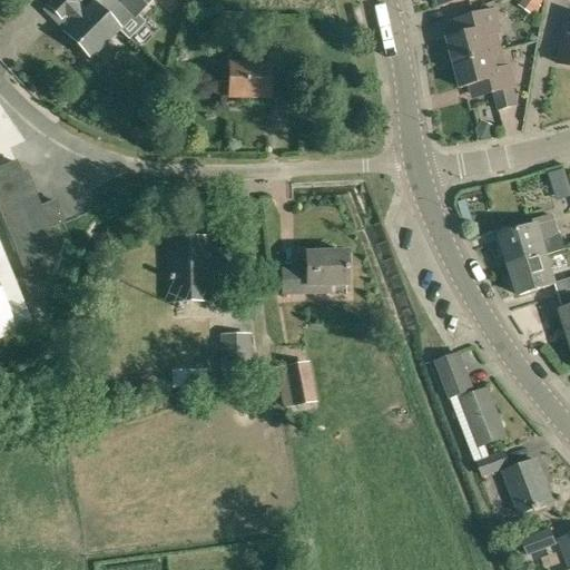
[(119,29),(94,3),(85,13),(77,6),(79,2),(77,0),(55,0),(49,7),(61,20),(66,16),(74,23),(65,32),(91,59),(119,29)]
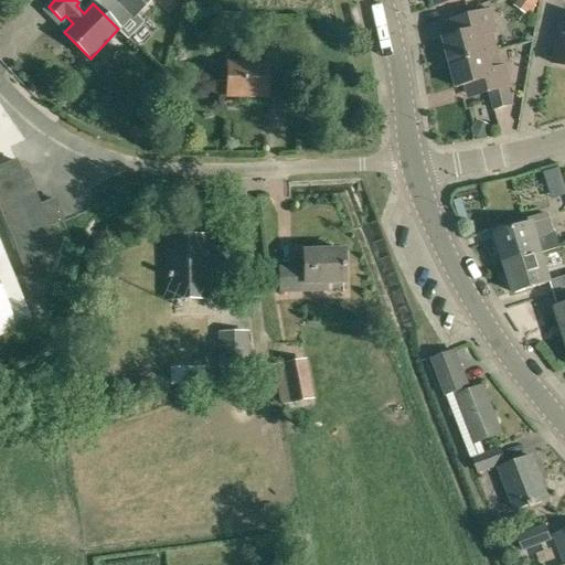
[(96,0),(93,3),(118,29),(130,18),(132,20),(151,0),(96,0)]
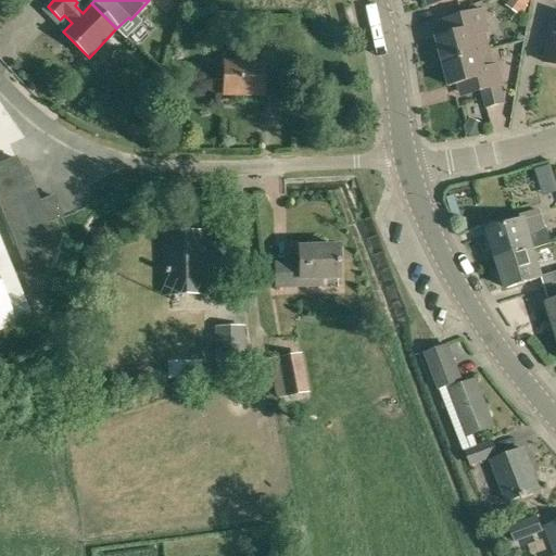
[(526,19),(532,10),(527,7),(530,2),(529,0),(509,0),(505,5),(519,16),(520,14),(526,19)]
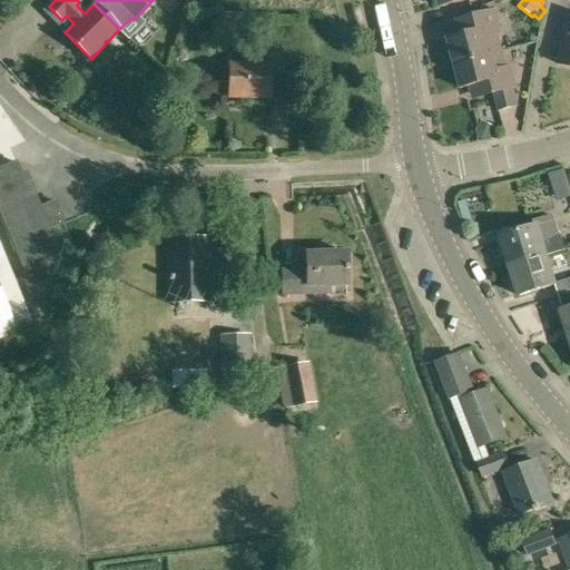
[(451,21),(454,37),(448,39),(454,65),(492,53),(502,51),(498,35),(501,33),(495,10),(474,16),(451,21)]
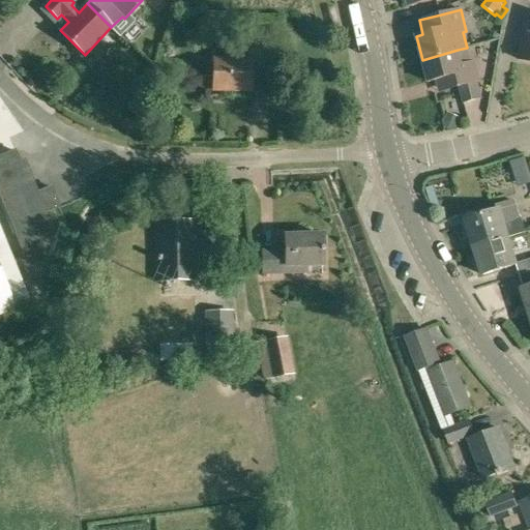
[(529,63),(529,16),(528,16),(516,60),(529,63)]
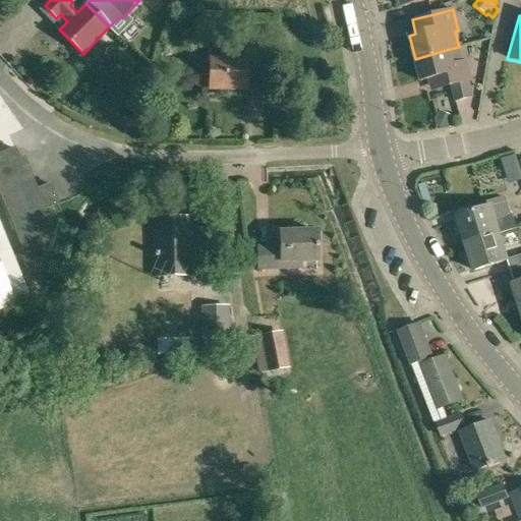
[(230,44),(231,24),(200,24),(199,43),(230,44)]
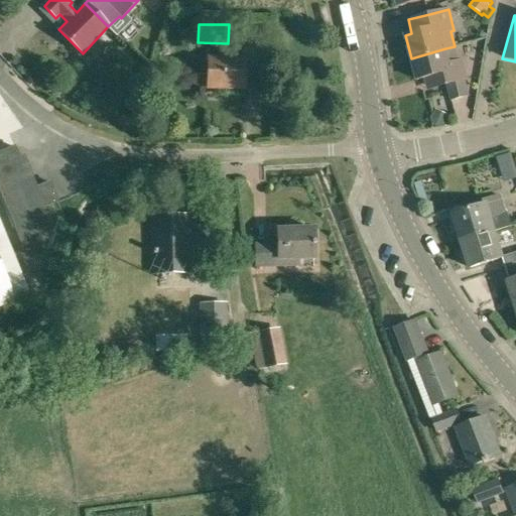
[(465,81),(466,81),(461,61),(459,61),(455,46),(445,48),(411,58),(416,81),(423,79),(426,91),(446,86),(447,86),(450,100),(469,96),(465,81)]
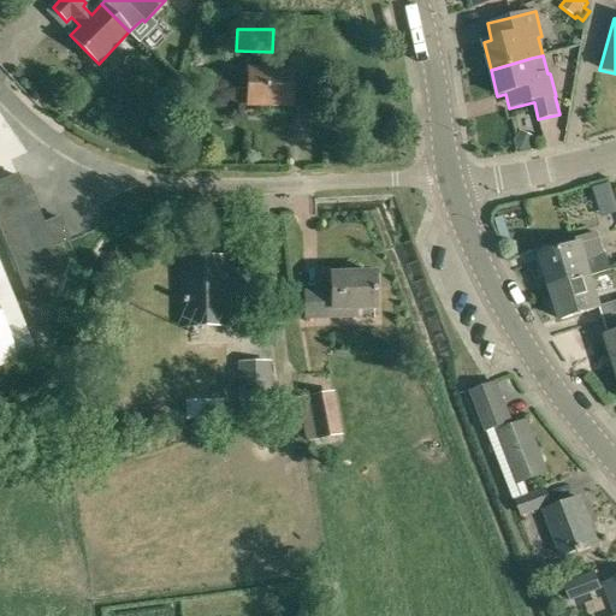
[(291,107),(292,69),(248,69),(247,106),(291,107)]
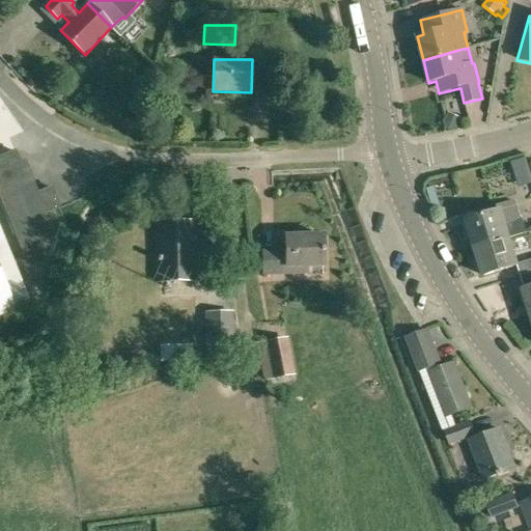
[(127,137),(138,130),(131,117),(119,123),(127,137)]
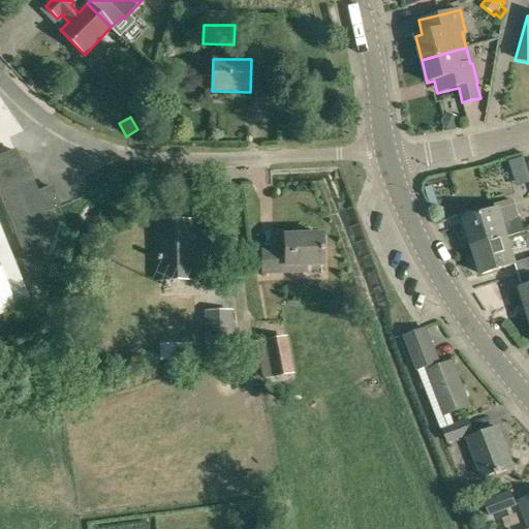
[(507,237),(507,238),(525,231),(521,218),(519,218),(514,200),(480,210),(481,214),(465,219),(473,247),(507,237)]
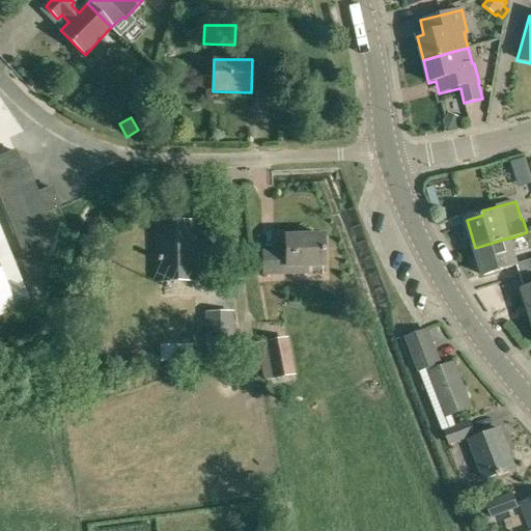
[(158,281),(194,280),(194,221),(157,222),(158,281)]
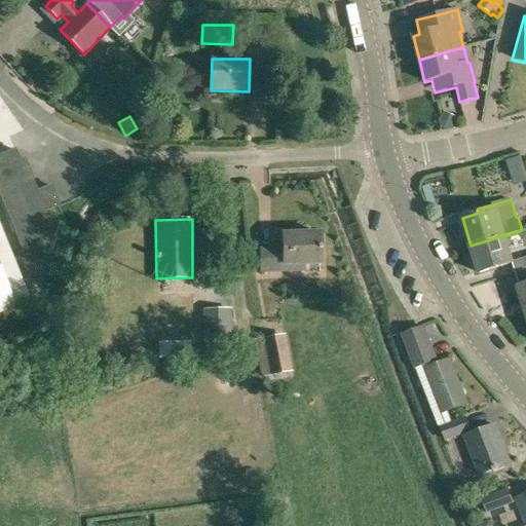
[(0,313),(29,302),(0,230),(0,313)]
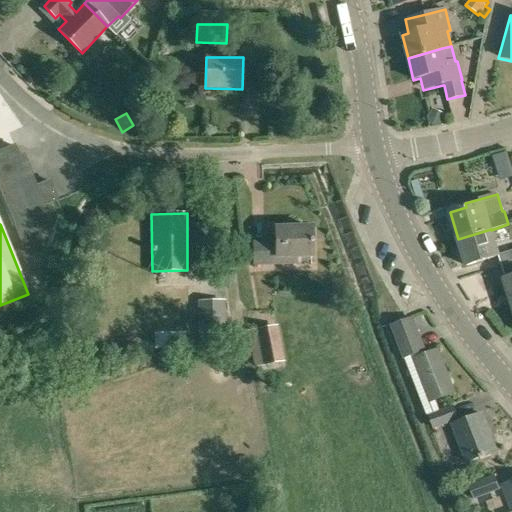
[(295,256),(311,255),(310,227),(274,228),(274,245),(264,246),(264,242),(252,243),(252,264),(295,263),(295,256)]
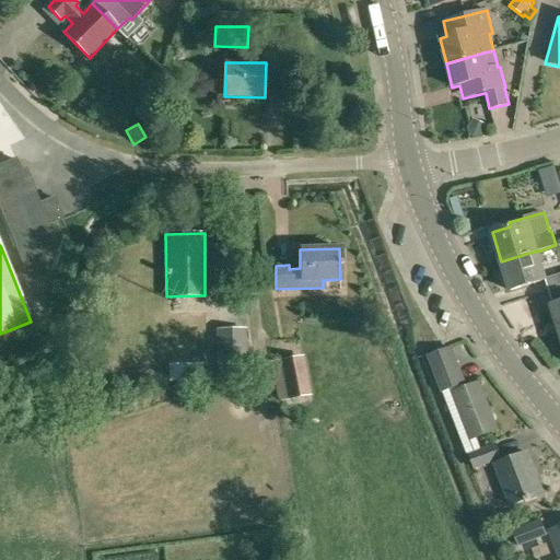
[(537,251),(501,261),(510,290),(546,279),(537,252),(537,251)]
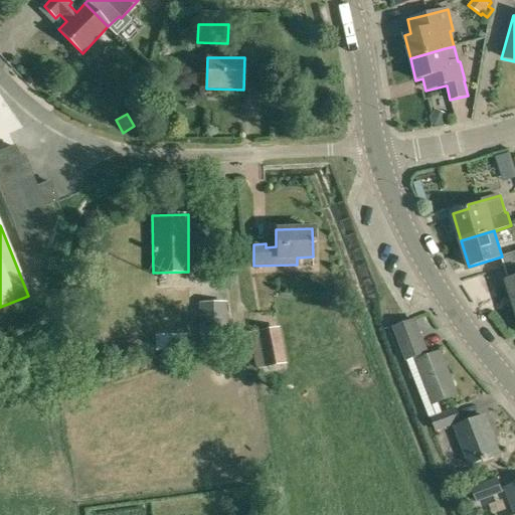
[(509,268),(514,265),(514,251),(505,255),(509,268)]
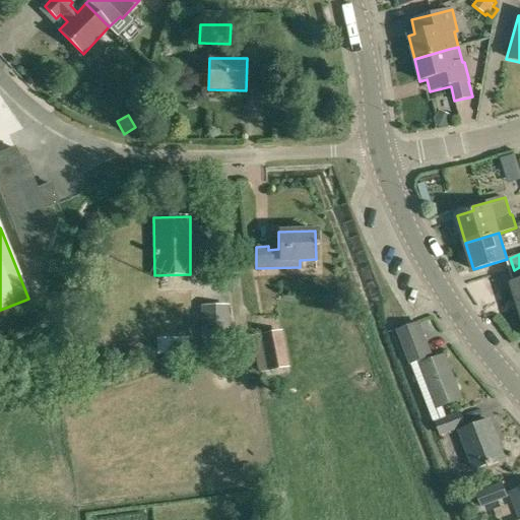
[(228,339),(226,306),(201,306),(201,339),(228,339)]
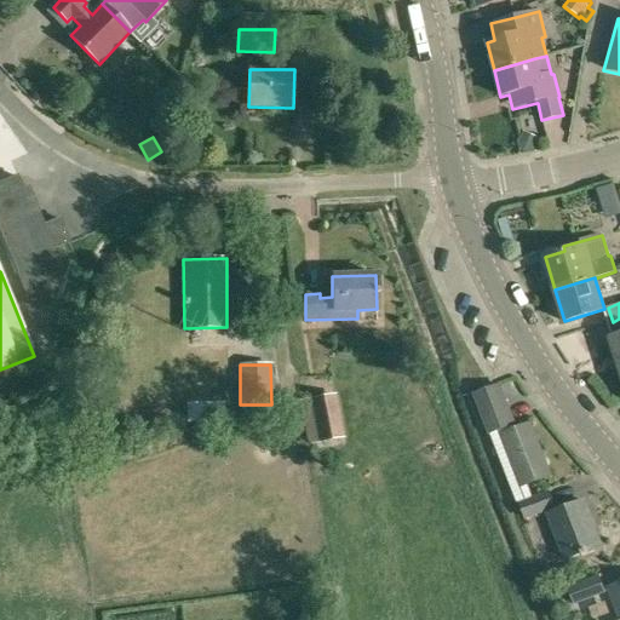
[(493,386),(475,395),(489,432),(514,423),(499,385),(493,386)]
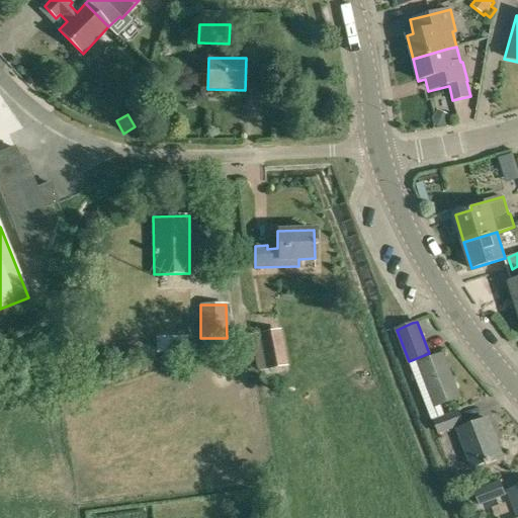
[(286,364),(279,328),(250,334),(257,370),(286,364)]
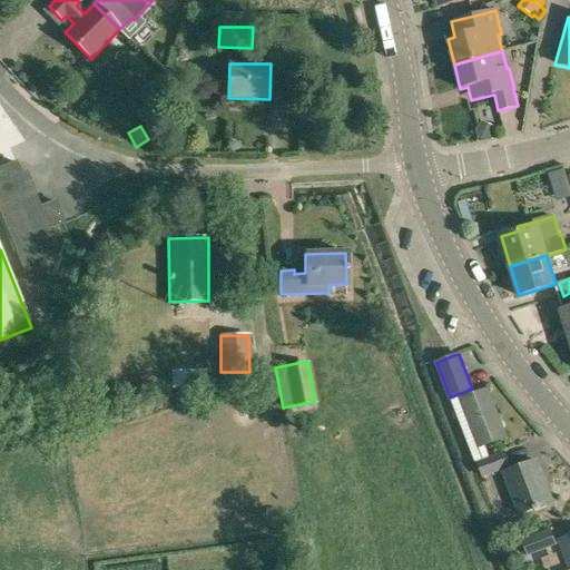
[(450,397),(474,463),(477,462),(490,458),(485,443),(504,436),(495,413),(485,390),(480,392),(474,394),(472,389),(450,397)]
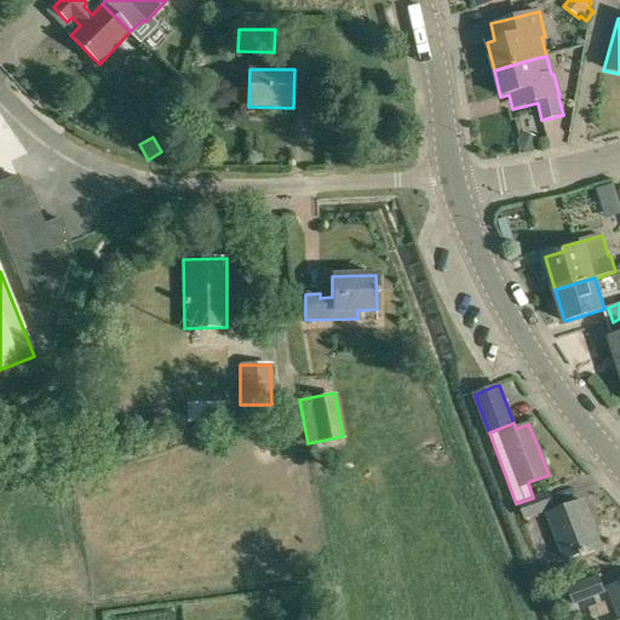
[(533,498),(518,503),(526,521),(556,509),(550,492),(533,498)]
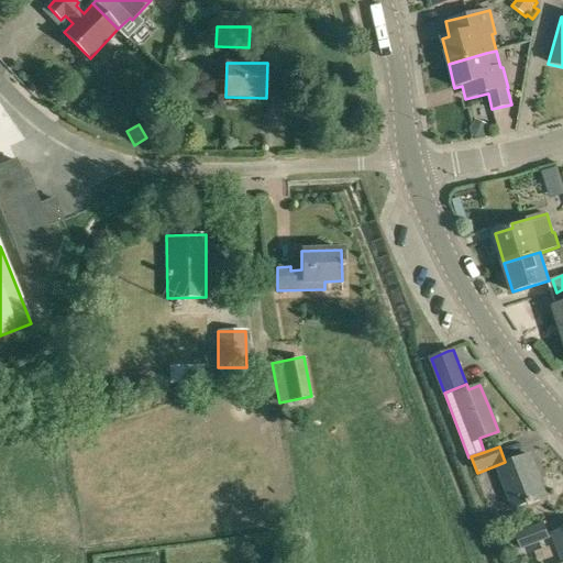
[(529,507),(545,500),(530,456),(498,467),(514,509),(528,504),(529,507)]
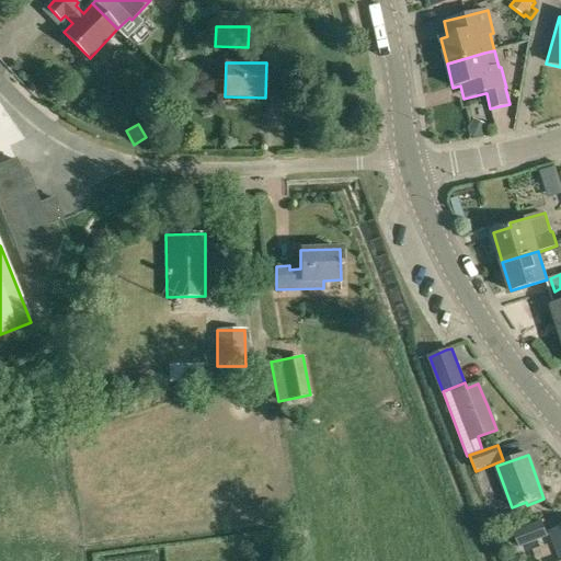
[(519,548),(549,537),(541,521),(513,533),(519,548)]
